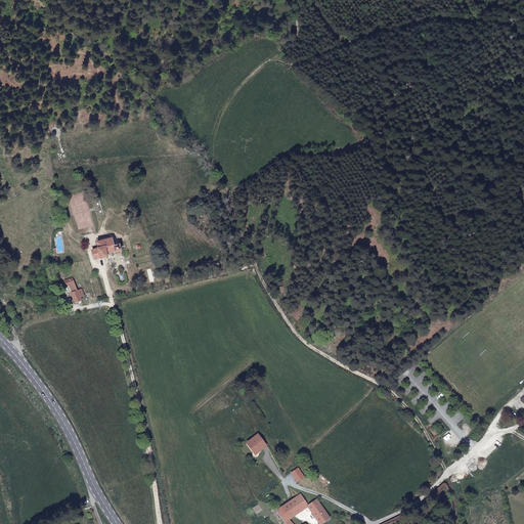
[(94,259),(107,256),(106,253),(116,251),(116,252),(121,251),(120,245),(115,247),(113,238),(97,243),(98,249),(92,250),(94,259)]
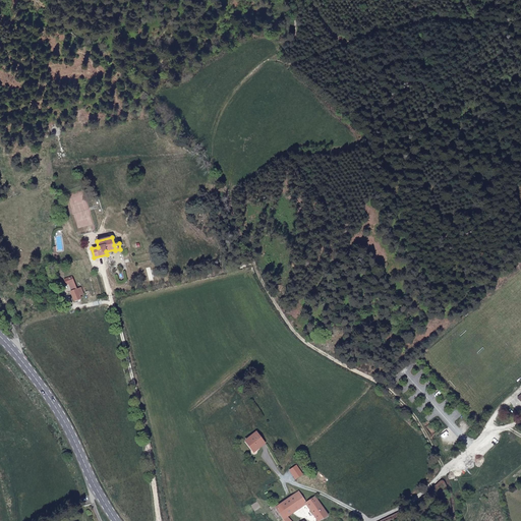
[(65,280),(67,283),(68,283),(72,290),(70,291),(74,300),(80,298),(79,294),(83,293),(80,287),(77,288),(72,277),(65,280)]
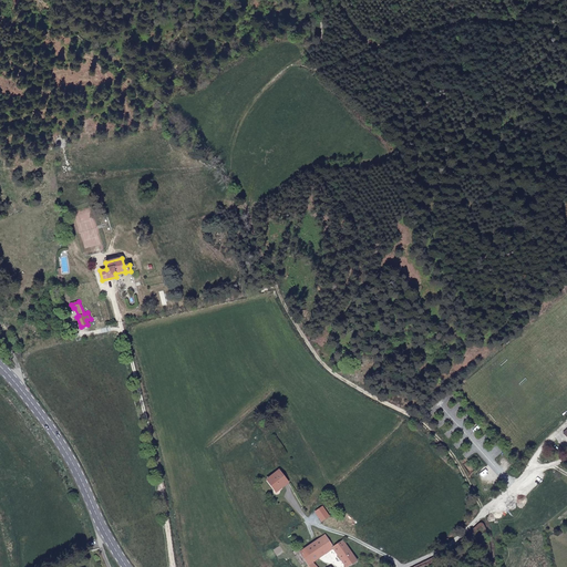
[(267,478),(275,490),(279,486),(281,487),(288,482),(278,470),(267,478)]
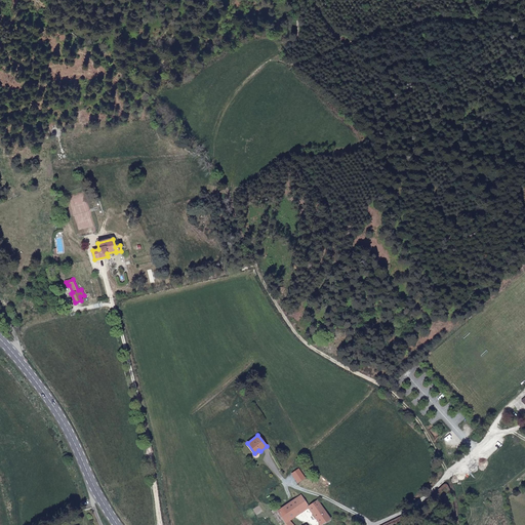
[(308,507),(301,494),(278,511),(285,523),(308,507)]
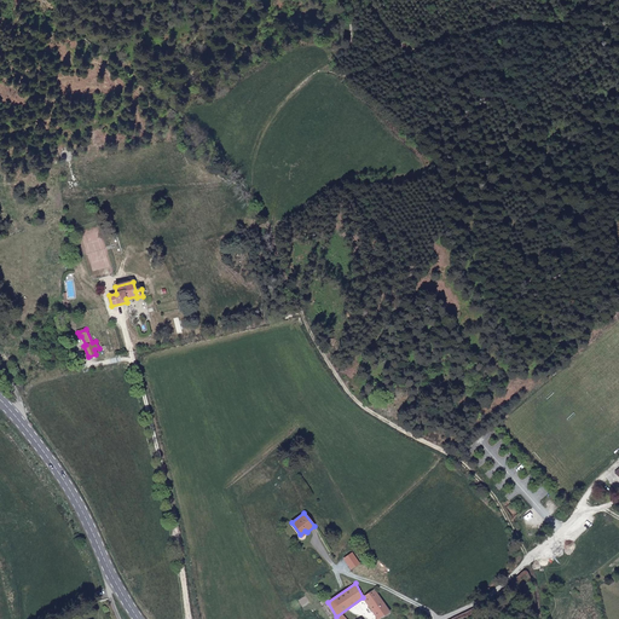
[(379,618),(389,612),(374,590),(363,597),(379,618)]
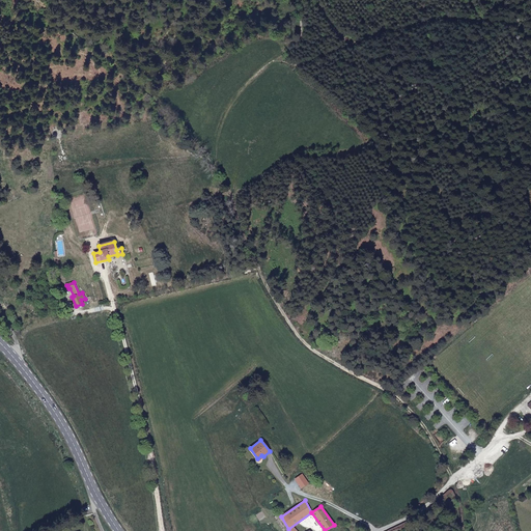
All buildings are outlined.
